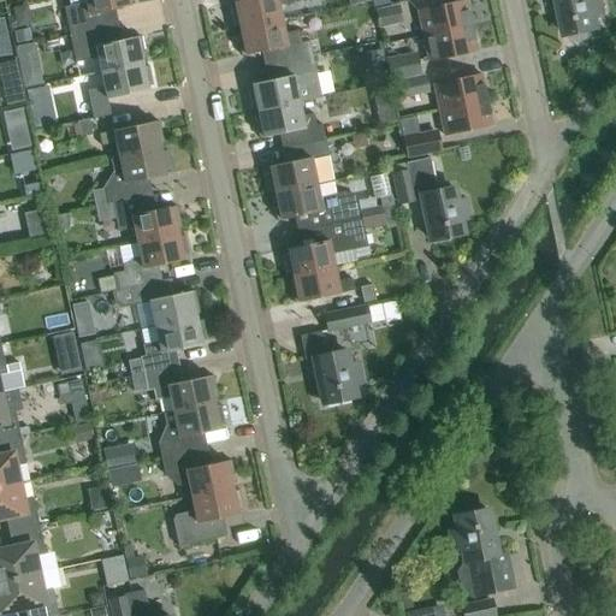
[(63,7),(69,35),(107,28),(104,12),(130,6),(129,3),(135,1),(134,0),(69,0),(70,6),(63,7)]
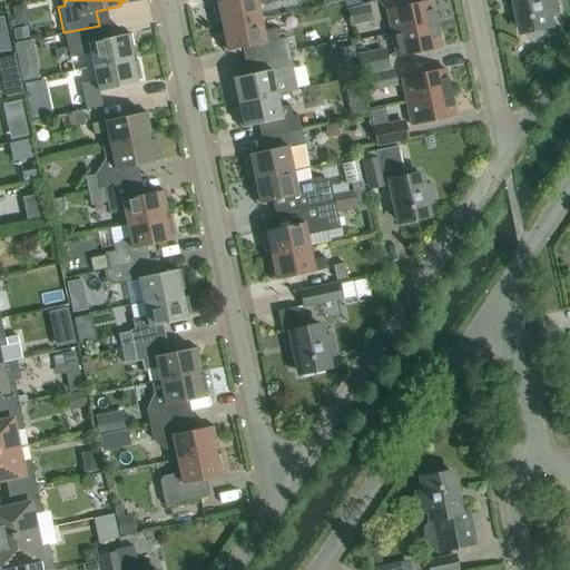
[(226,0),(216,2),(217,6),(212,7),(216,26),(220,25),(222,27),(259,19),(257,6),(282,0),(226,0)]
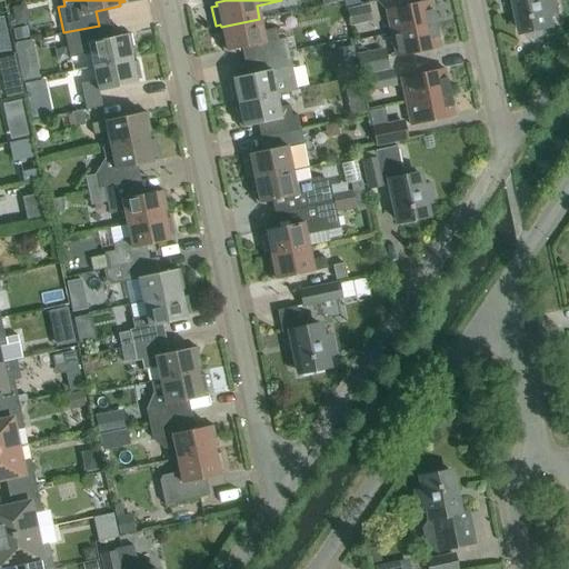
[(435,25),(430,0),(385,10),(390,33),(435,25)]
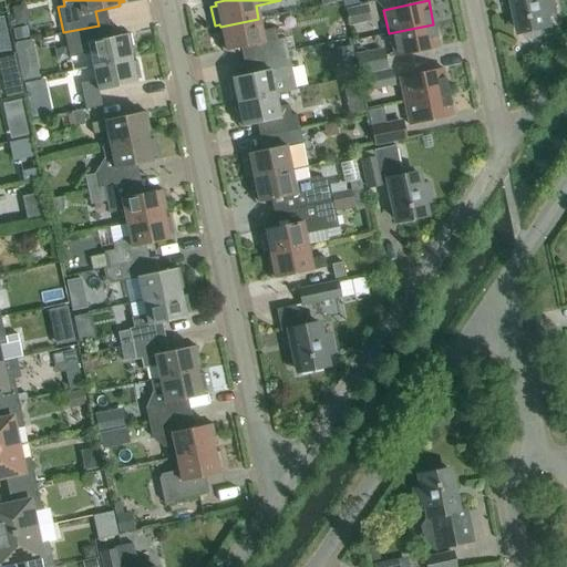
[(546,16),(555,13),(552,0),(514,0),(522,34),(549,28),(546,16)]
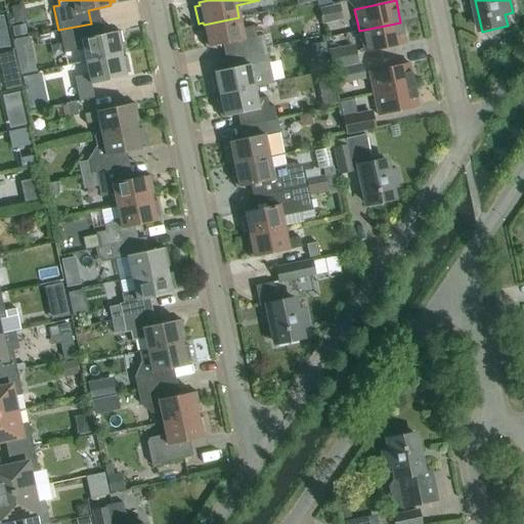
[(339,20),(335,4),(319,8),(323,25),(339,20)]
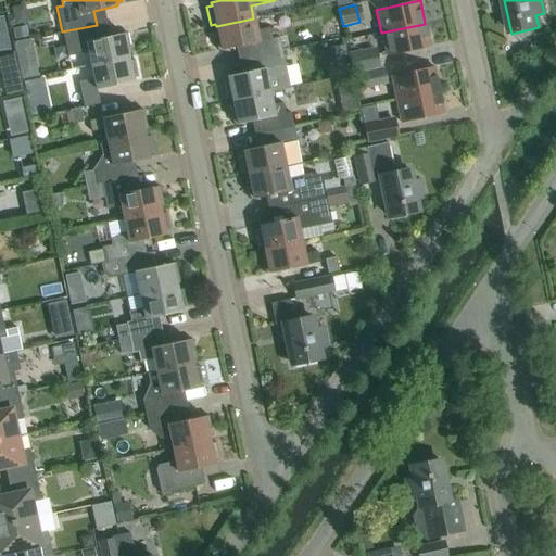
[(217,30),(213,30),(217,51),(235,47),(243,46),(247,59),(281,51),(278,38),(272,39),(268,28),(256,30),(253,19),(216,26),(217,30)]
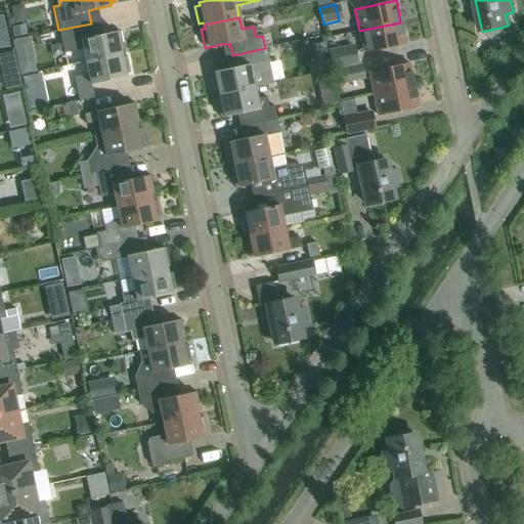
[(363,52),(405,44),(400,23),(359,31),(363,52)]
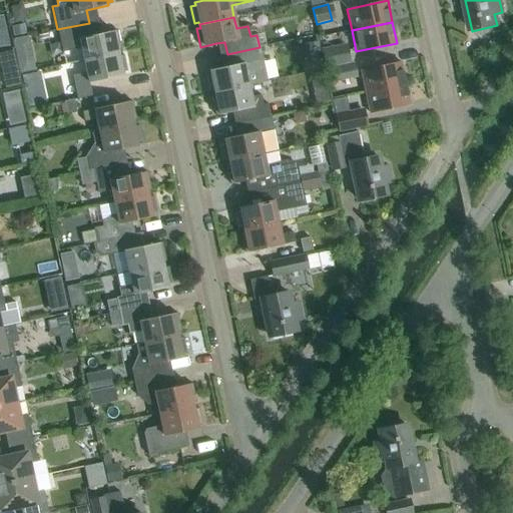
[(89,23),(57,29),(62,52),(81,48),(83,60),(118,53),(117,50),(121,49),(117,30),(92,36),(89,23)]
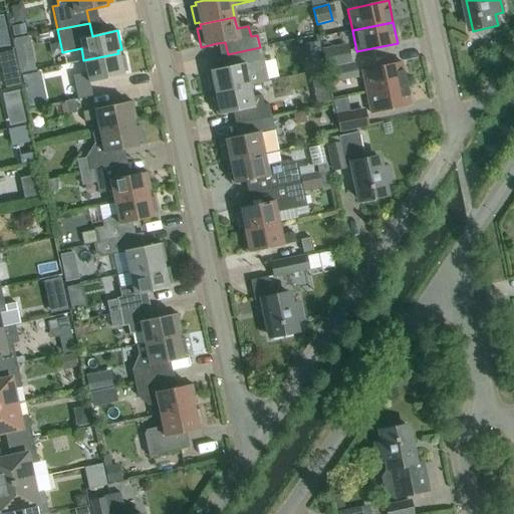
[(34,34),(18,36),(21,70),(37,69),(34,34)]
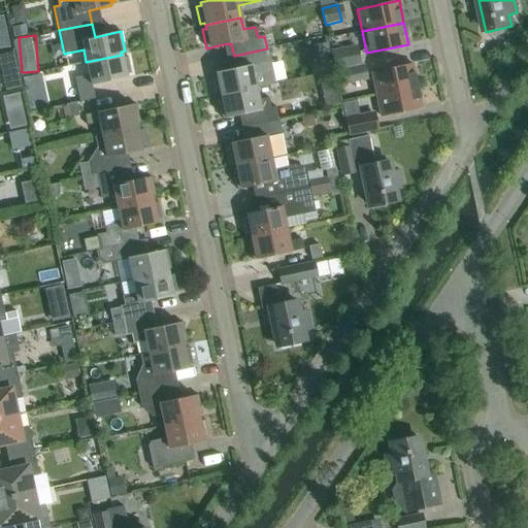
[(330,51),(334,71),(360,65),(356,45),(330,51)]
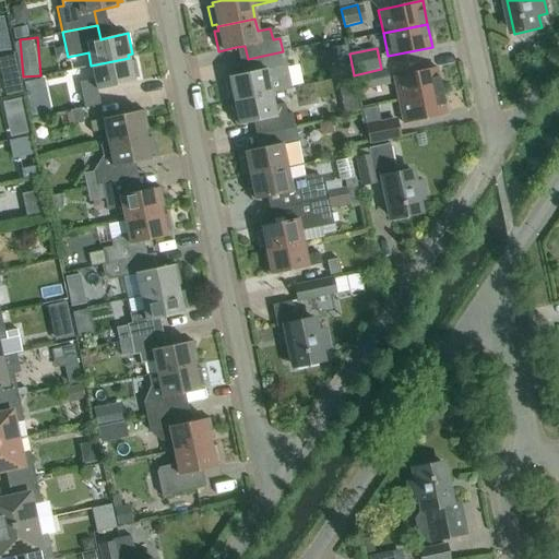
[(228,81),(224,82),(227,99),(233,98),(234,100),(271,93),(290,88),(283,51),(248,59),(250,72),(241,74),(228,76),(228,81)]
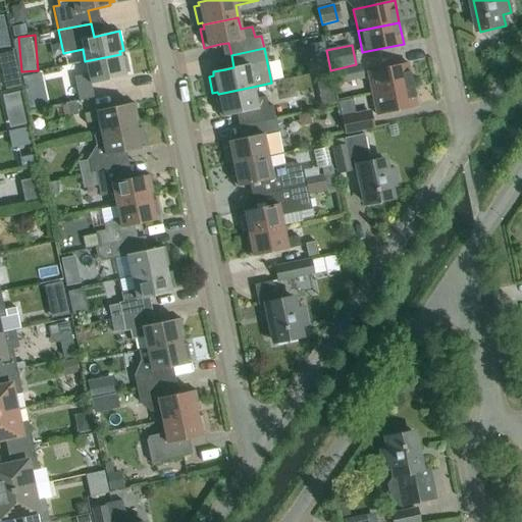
[(93,98),(90,85),(124,76),(124,73),(128,72),(125,55),(120,56),(120,54),(85,61),(88,74),(73,77),(79,101),(93,98)]
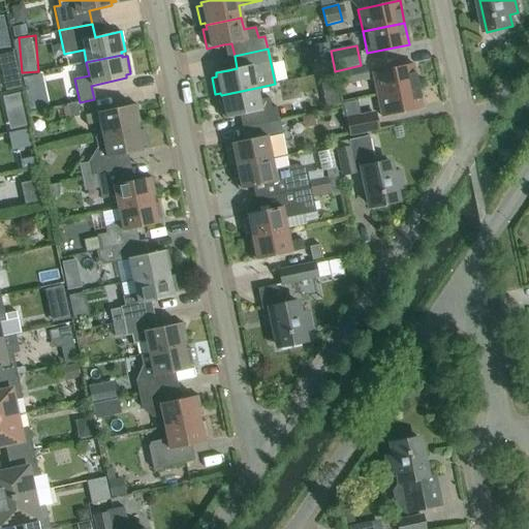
[(361,65),(335,71),(338,86),(368,80),(365,64),(361,65)]
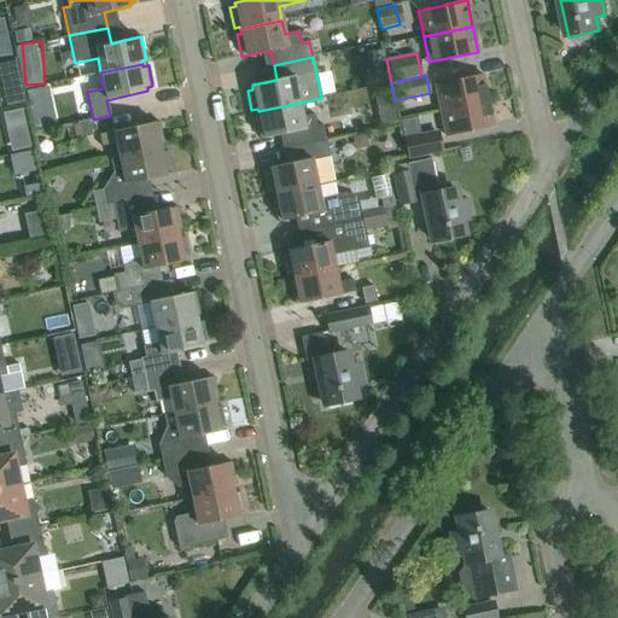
[(433,85),(439,111),(488,100),(483,75),(433,85)]
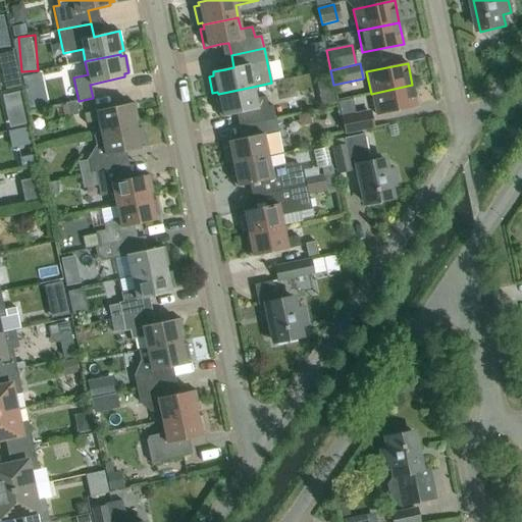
[(412,85),(371,94),(375,115),(417,106),(412,85)]
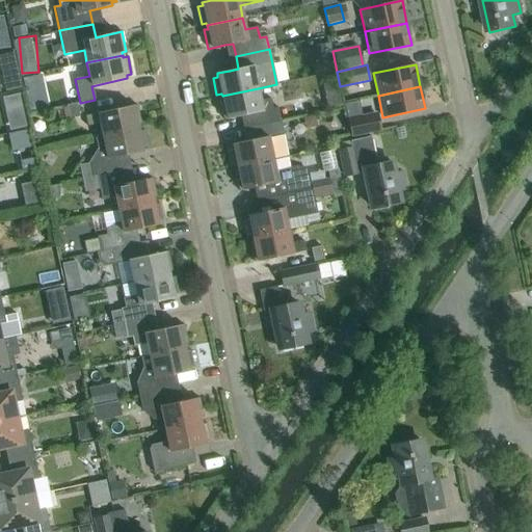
[(222,100),(219,101),(223,120),(248,114),(251,128),(280,122),(276,107),(272,108),(270,98),(260,100),(258,88),(222,96),(222,100)]
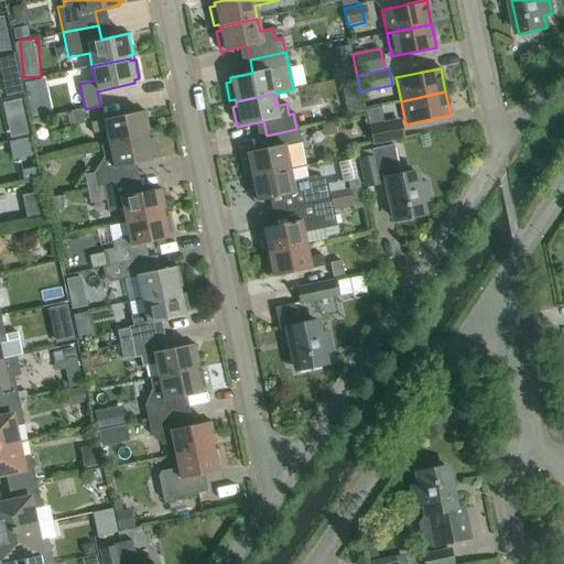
[(106,131),(108,144),(147,137),(145,132),(150,131),(145,111),(89,122),(93,133),(106,131)]
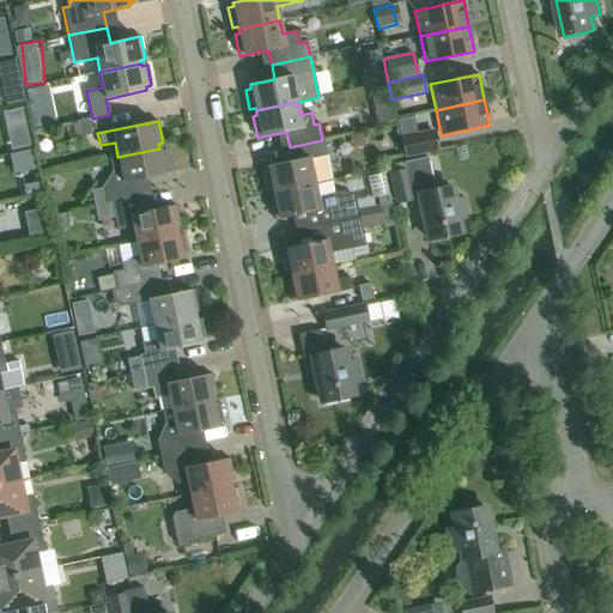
[(434,129),(399,137),(404,158),(438,151),(434,129)]
